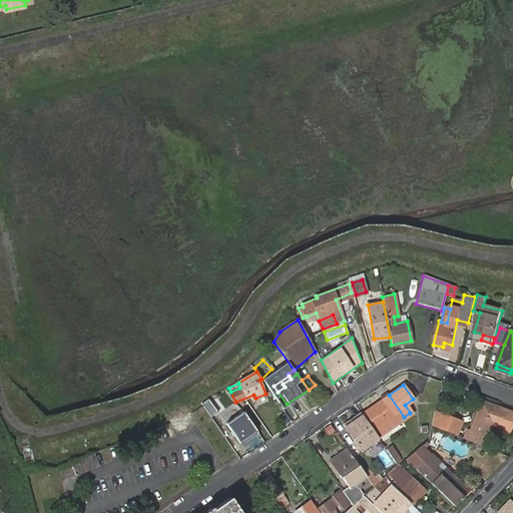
[(205,402),(213,416),(226,408),(217,395),(205,402)]
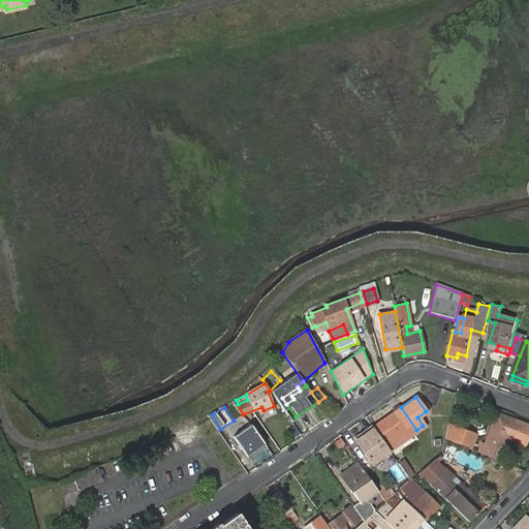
[(398,409),(393,412),(404,429),(409,425),(398,409)]
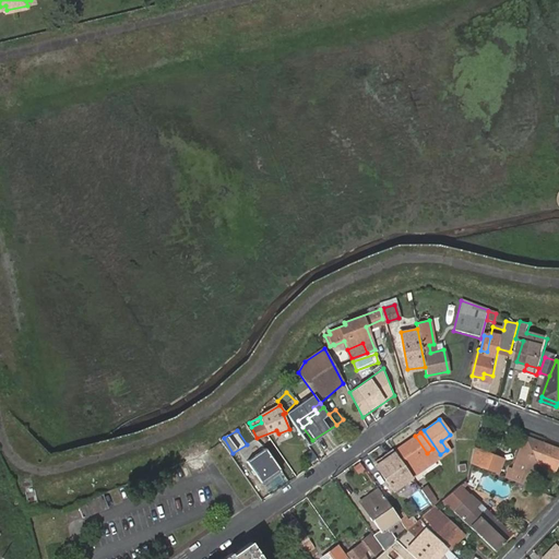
[(427,453),(415,436),(396,449),(408,466),(405,467),(411,475),(438,456),(432,449),(427,453)]
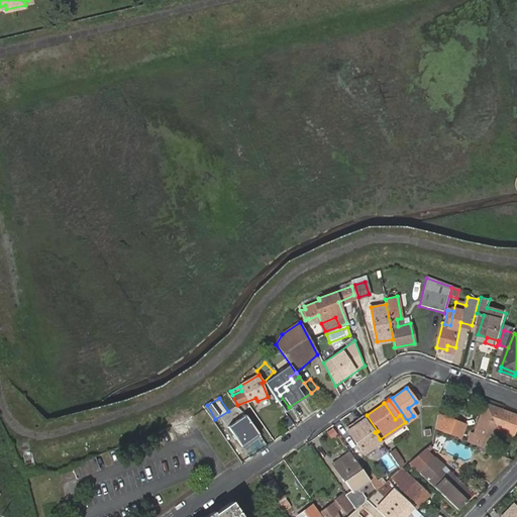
[(500,410),(484,404),(482,409),(498,415),(500,410)]
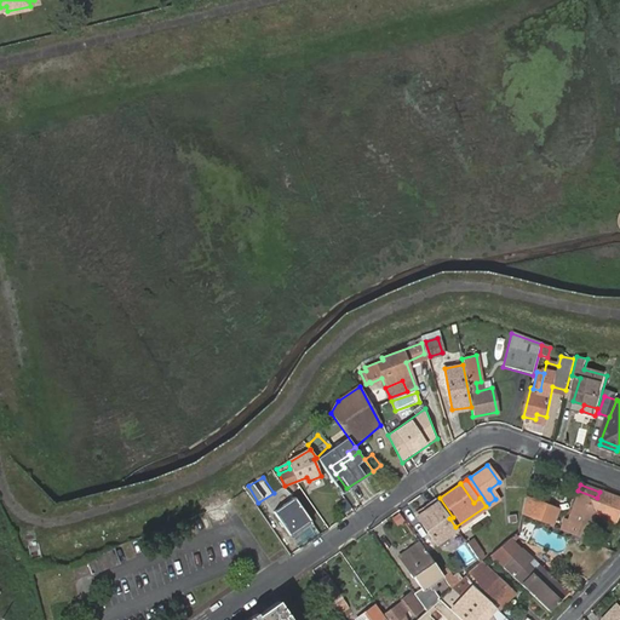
[(597,498),(578,491),(567,522),(563,520),(560,529),(584,539),(593,514),(613,521),(619,500),(619,499),(600,492),(597,498)]
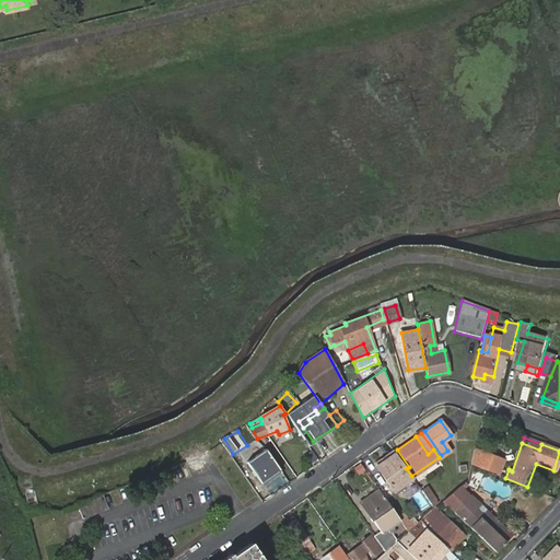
[(266,448),(246,462),(261,483),(281,470),(266,448)]
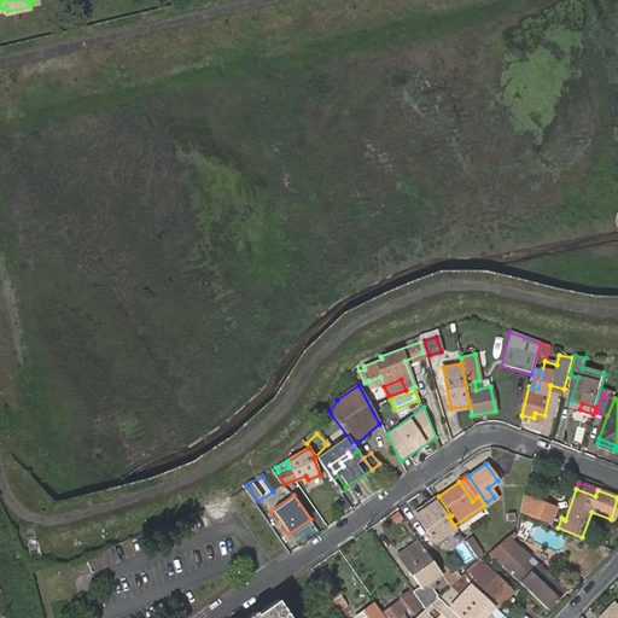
[(543,503),(522,495),(518,514),(537,520),(543,503)]
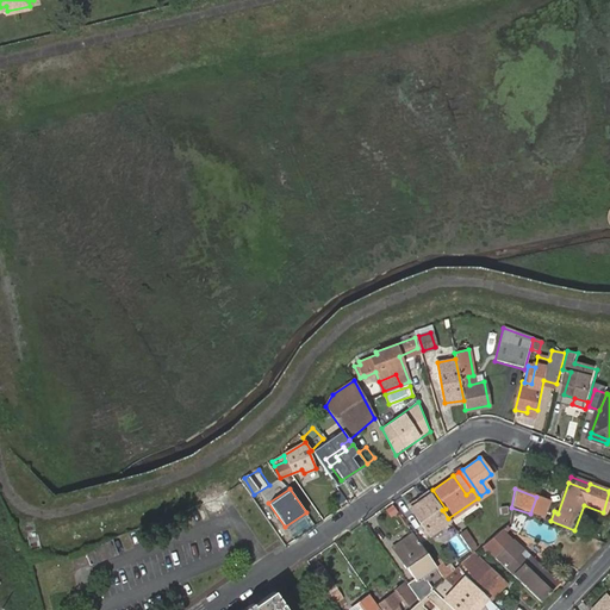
[(430,491),(409,505),(429,536),(450,522),(430,491)]
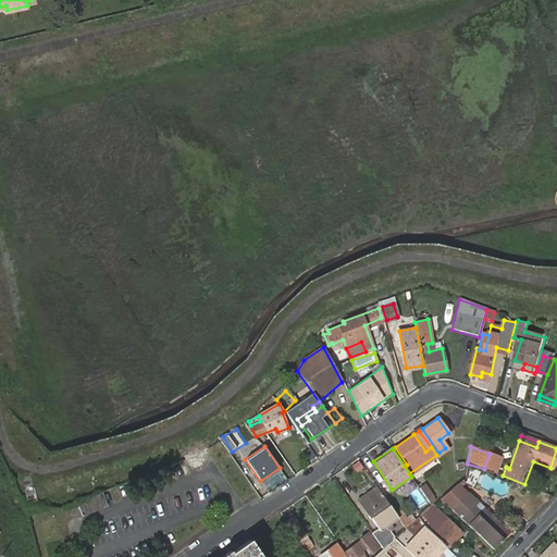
[(452,473),(456,480),(461,477),(457,470),(452,473)]
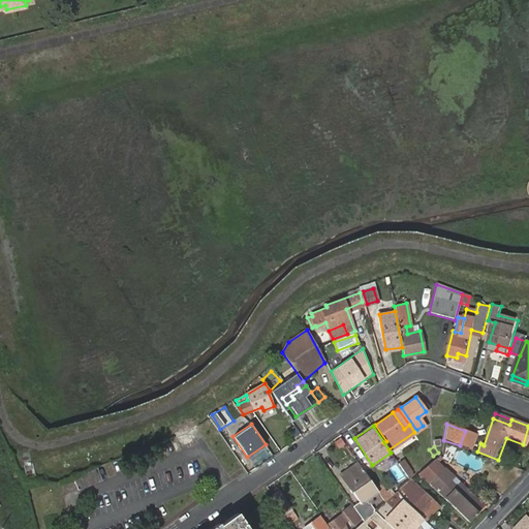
[(403,460),(398,463),(406,474),(411,471),(403,460)]
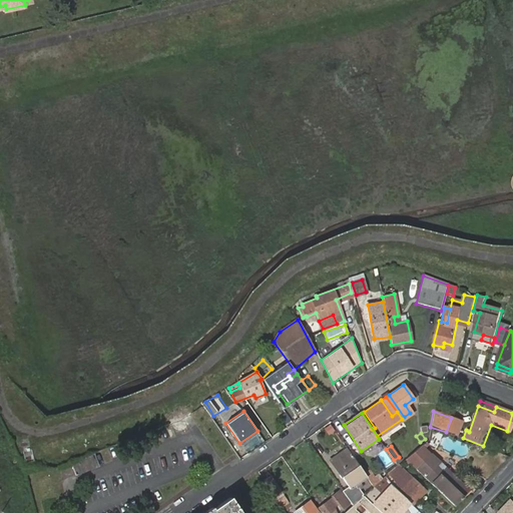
[(350,452),(349,450),(339,457),(340,459),(350,452)]
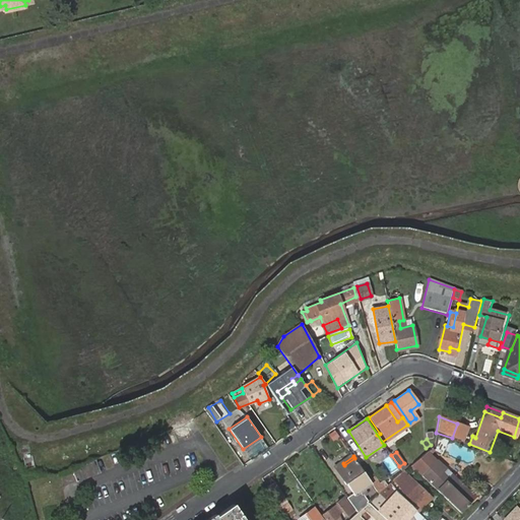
[(336,468),(354,493),(364,504),(368,500),(361,490),(371,481),(354,458),(344,465),(343,463),(336,468)]
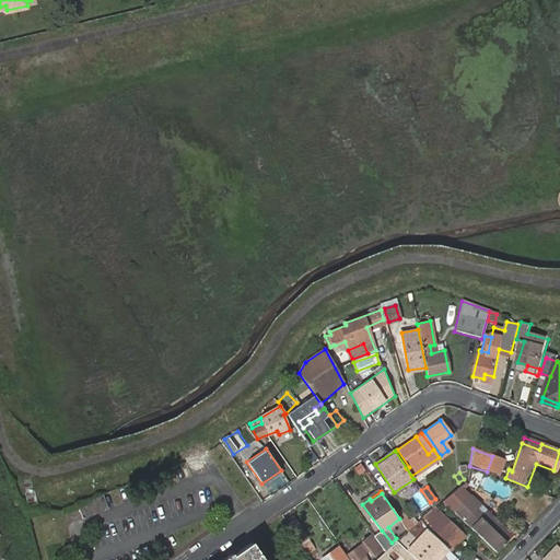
[(76,502),(79,516),(106,511),(103,497),(76,502)]
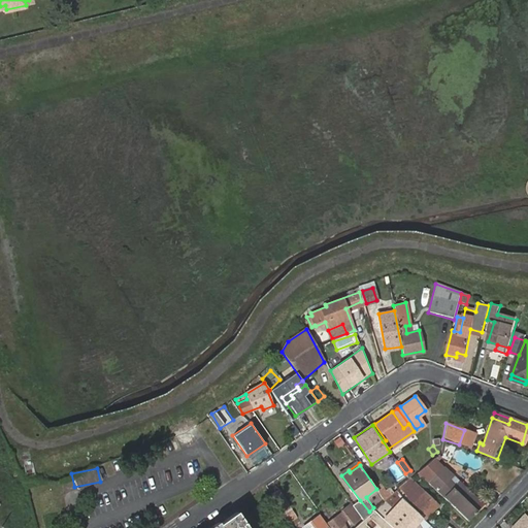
[(427,483),(432,477),(423,469),(419,473),(427,483)]
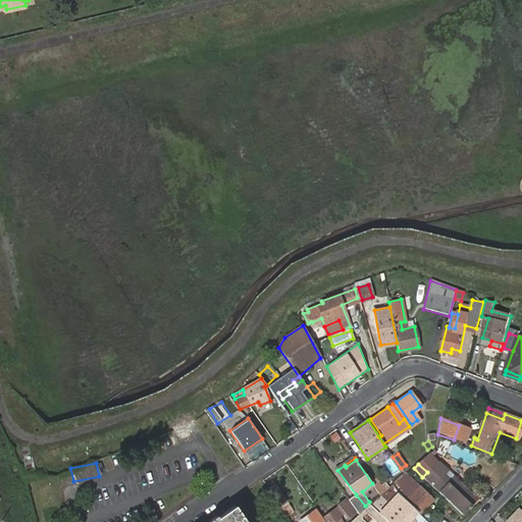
[(427,472),(422,477),(460,514),(472,501),(452,479),(449,482),(440,474),(444,471),(435,464),(427,472)]
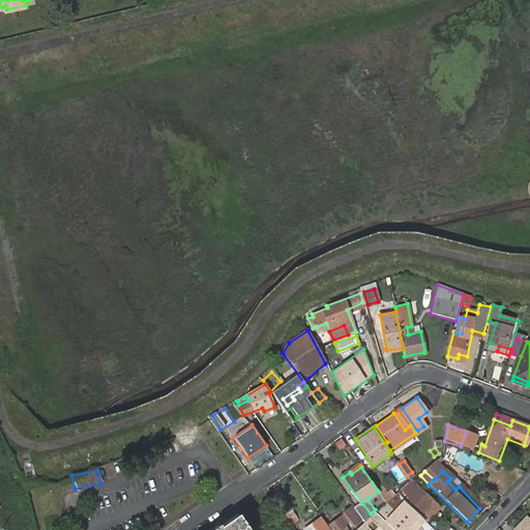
[(406,495),(402,498),(425,522),(439,507),(429,498),(424,502),(415,495),(420,490),(411,480),(401,490),(406,495)]
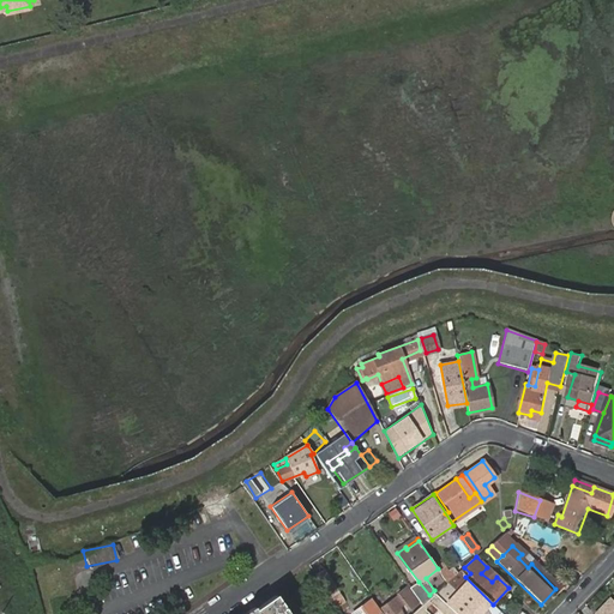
[(492,582),(497,577),(487,567),(481,573),(492,582)]
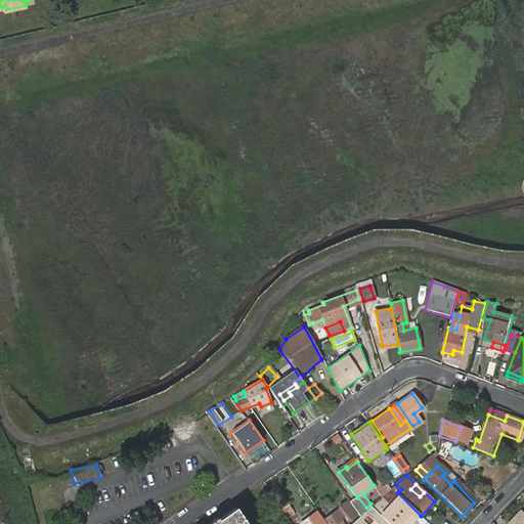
[(276,486),(270,490),(282,509),(287,515),(291,512),(286,506),(289,504),(276,486)]
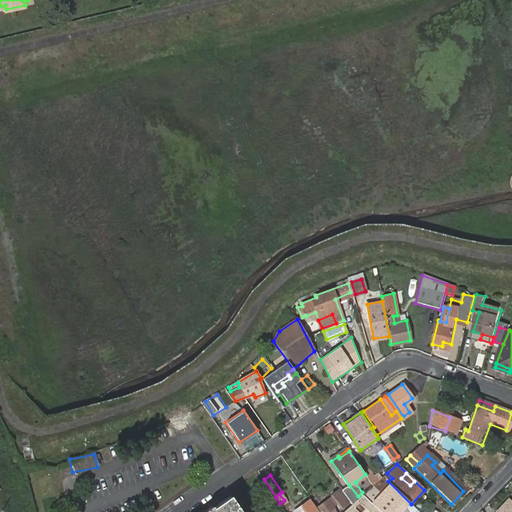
[(402,511),(404,510),(411,504),(388,481),(377,491),(375,489),(367,498),(382,511),(402,511)]
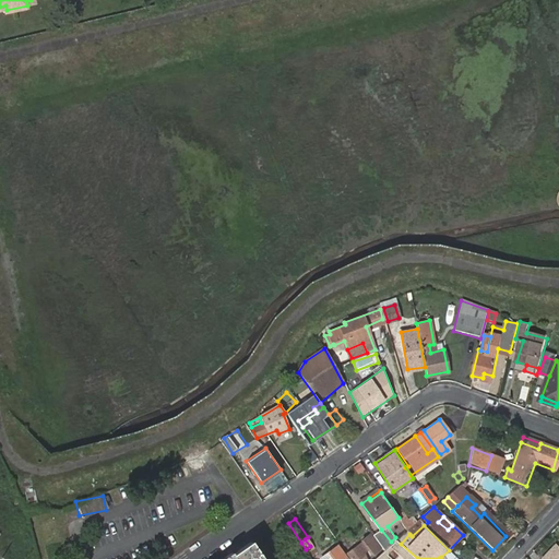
[(373,536),(383,548),(391,542),(381,530),(373,536)]
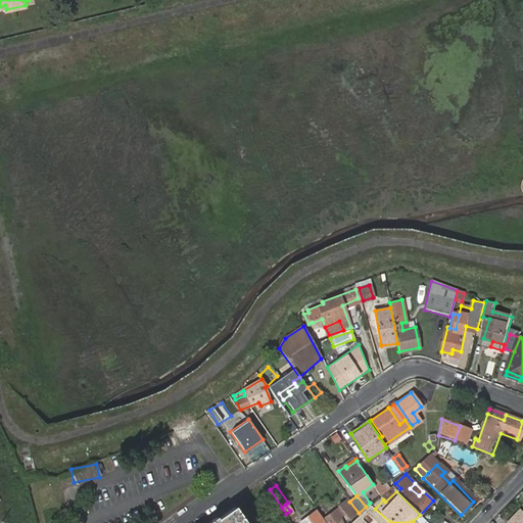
[(339,508),(325,518),(329,522),(341,522),(338,518),(343,514),(347,519),(354,513),(345,501),(338,506),(339,508)]
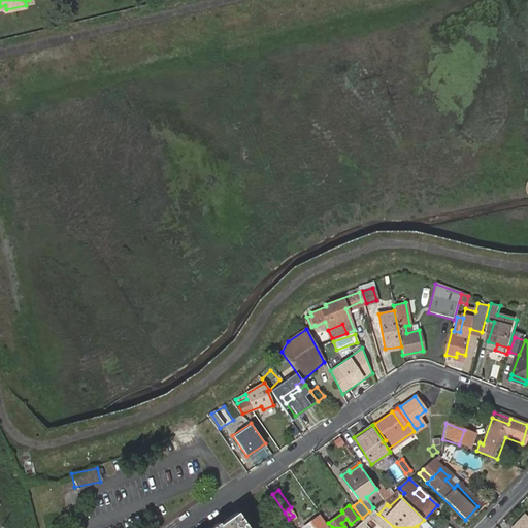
[(374,509),(355,527),(394,527),(378,514),(374,509)]
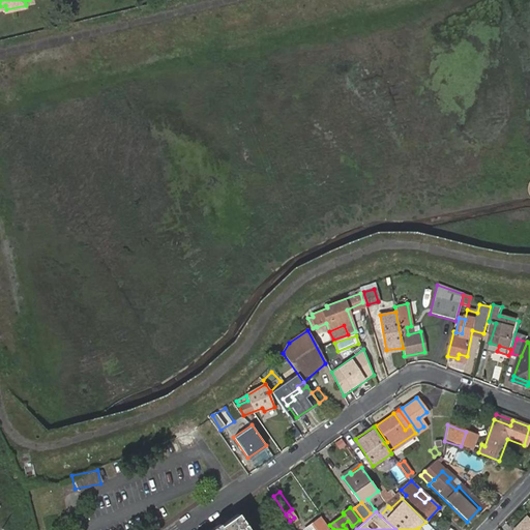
[(248,529),(237,512),(219,526),(217,523),(209,529),(248,529)]
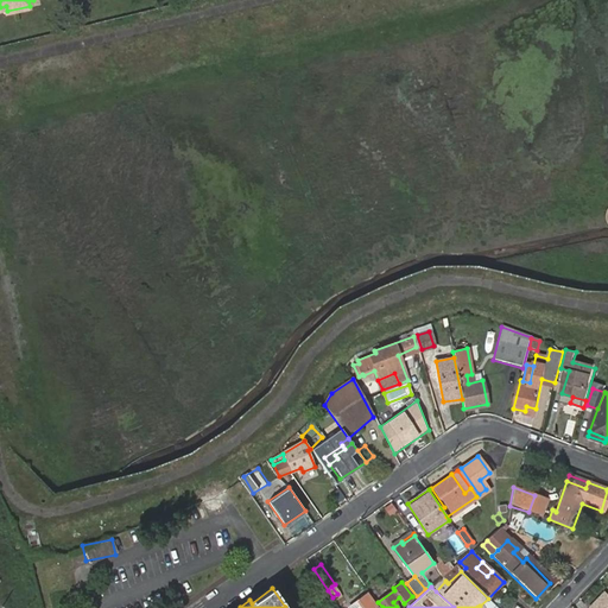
[(377,607),(367,594),(349,607),(377,607)]
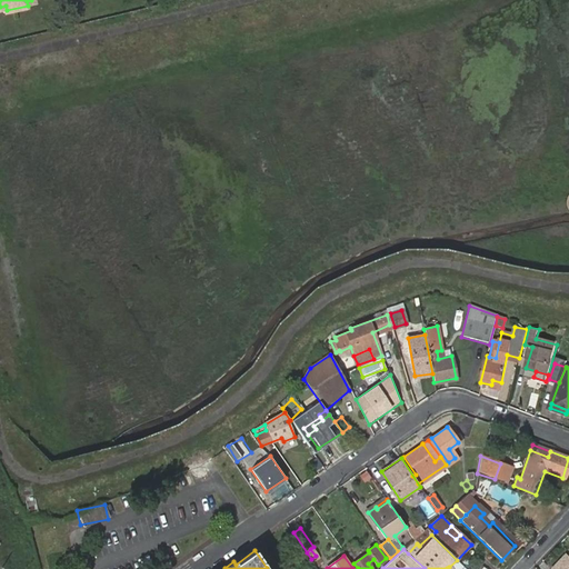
[(568,568),(568,557),(567,556),(553,568),(568,568)]
